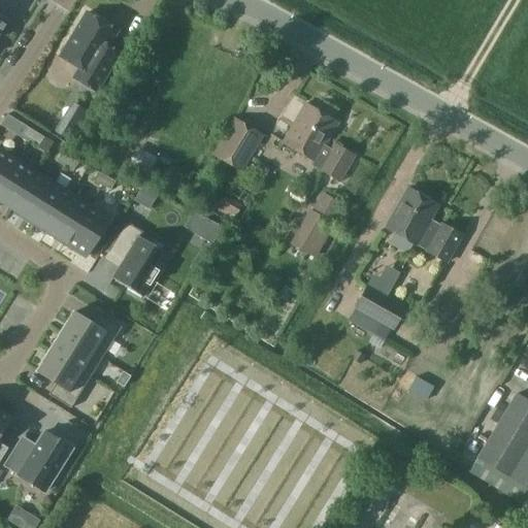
[(117,32),(87,13),(60,57),(78,68),(72,78),(97,93),(121,55),(107,47),(117,32)]
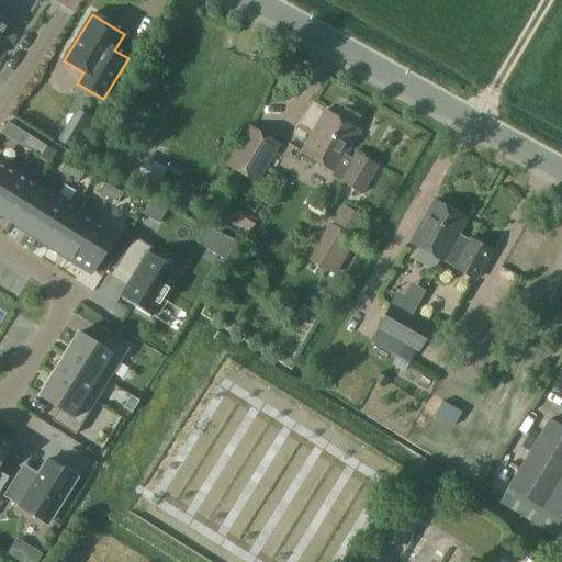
[(358,154),(353,160),(344,155),(356,134),(321,113),(299,152),(334,172),(333,176),(361,193),(378,166),(358,154)]
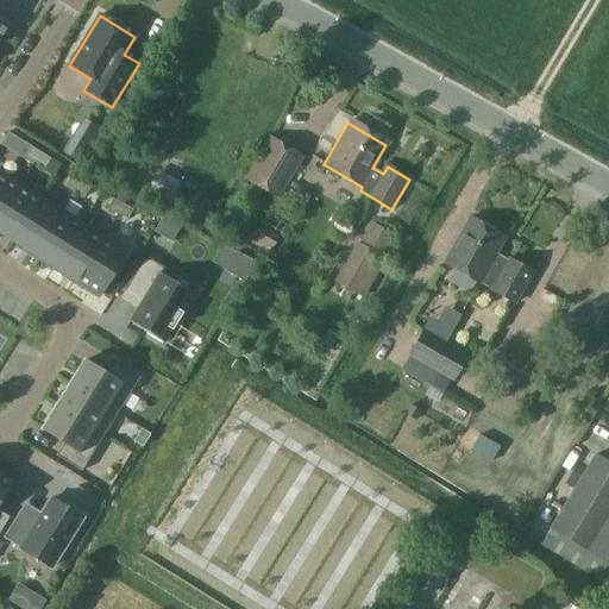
[(301,157),(268,138),(244,180),(277,199),(301,157)]
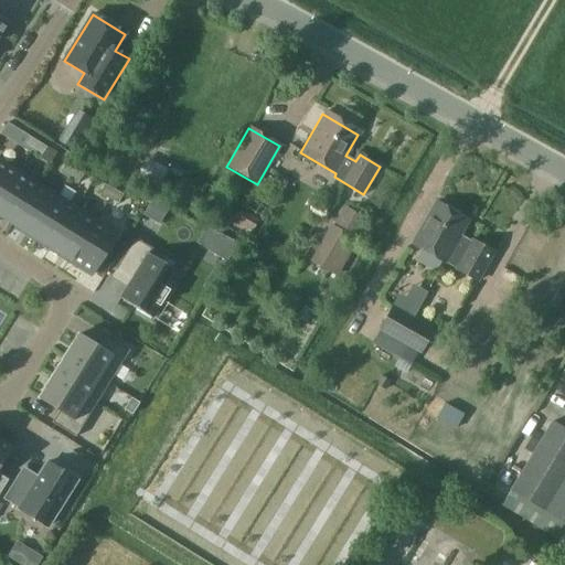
[(78,142),(66,135),(61,142),(74,150),(78,142)]
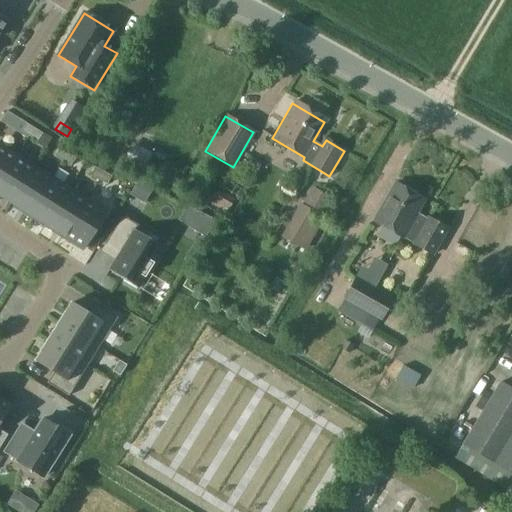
[(35,128),(26,123),(21,132),(29,137),(35,128)]
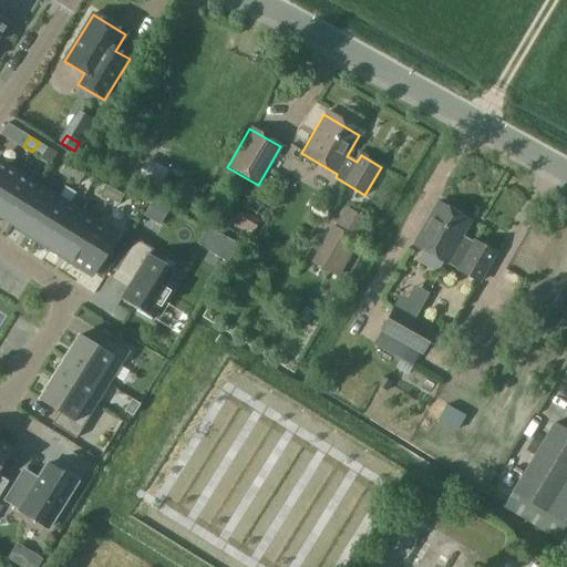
[(100,141),(92,155),(133,177),(141,162),(100,141)]
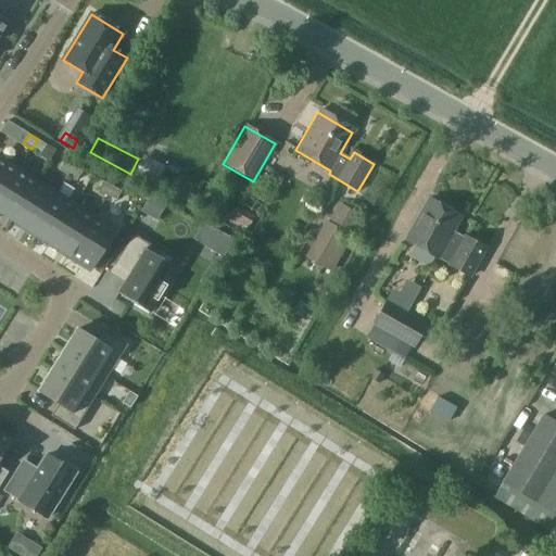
[(47,146),(38,139),(32,149),(41,154),(47,146)]
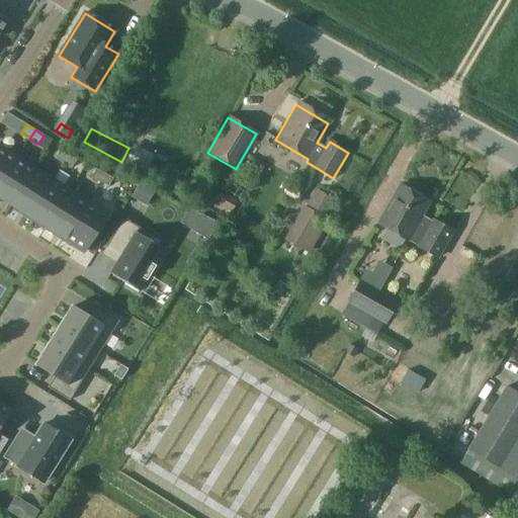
[(0,147),(0,185),(17,158),(0,147)]
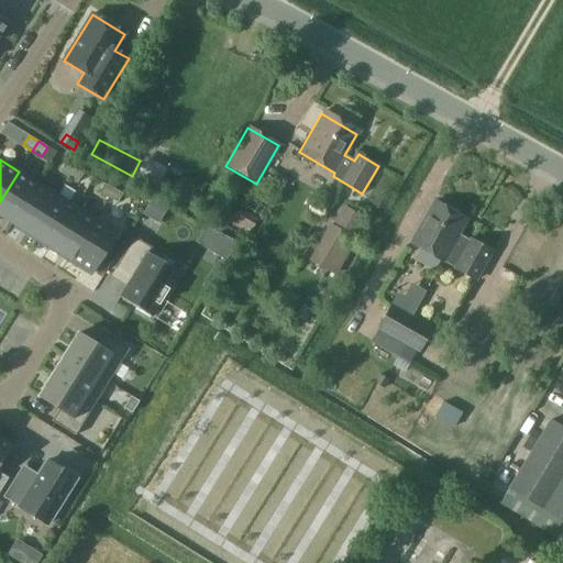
[(74,168),(65,163),(59,172),(68,177),(74,168)]
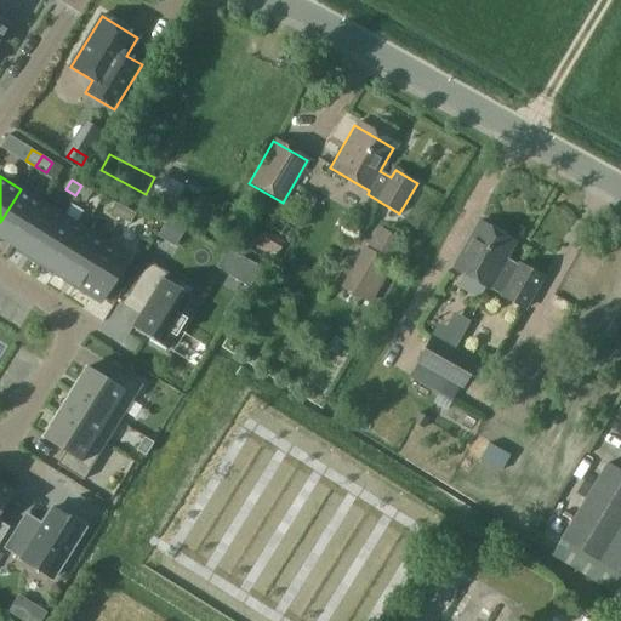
[(91,192),(81,186),(75,195),(85,203),(91,192)]
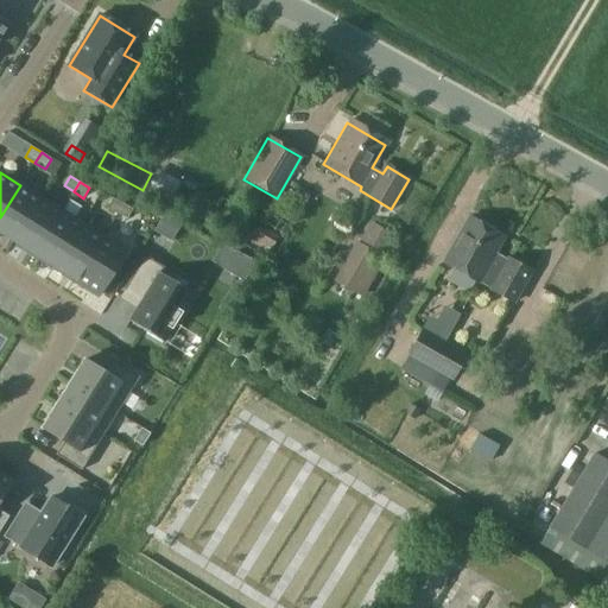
[(20,185),(0,217),(0,232),(14,241),(42,198),(20,185)]
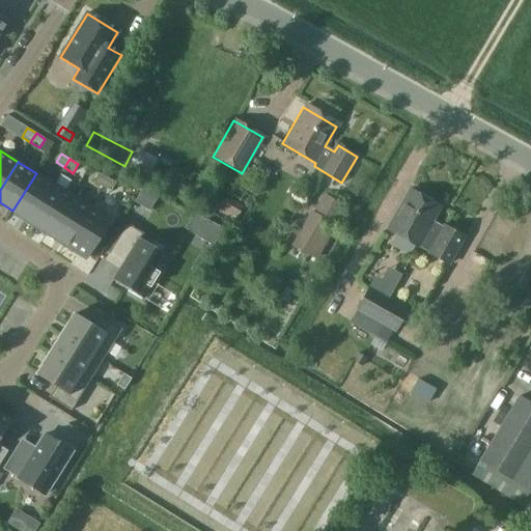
[(36,173),(12,211),(31,222),(54,185),(36,173)]
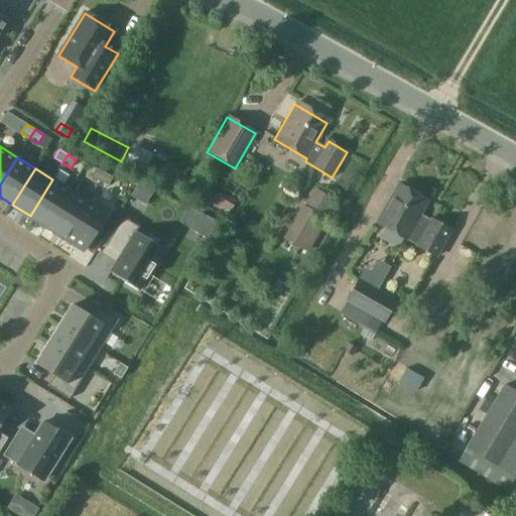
[(104,174),(96,168),(91,177),(99,182),(104,174)]
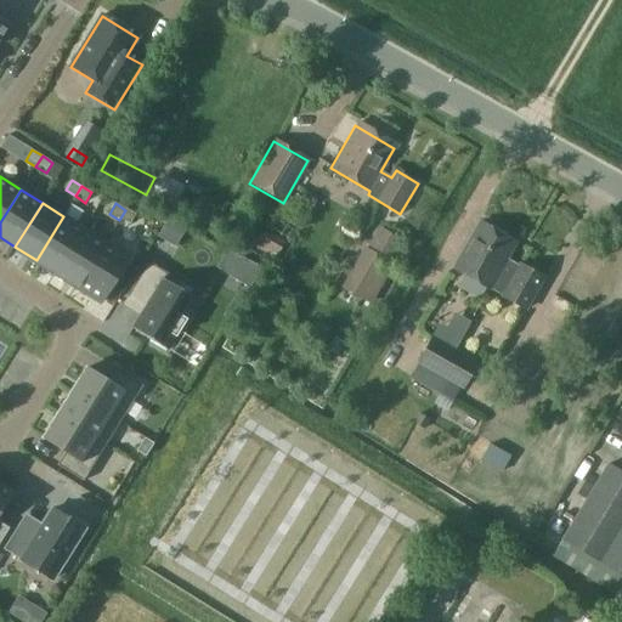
[(135,216),(125,210),(119,220),(129,226),(135,216)]
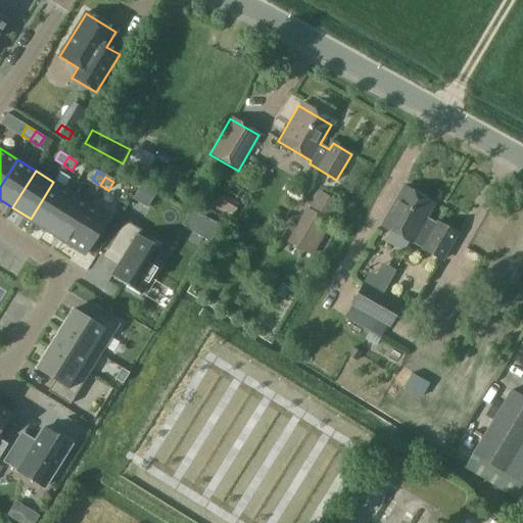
[(70,193),(53,182),(31,219),(29,221),(47,231),(70,193)]
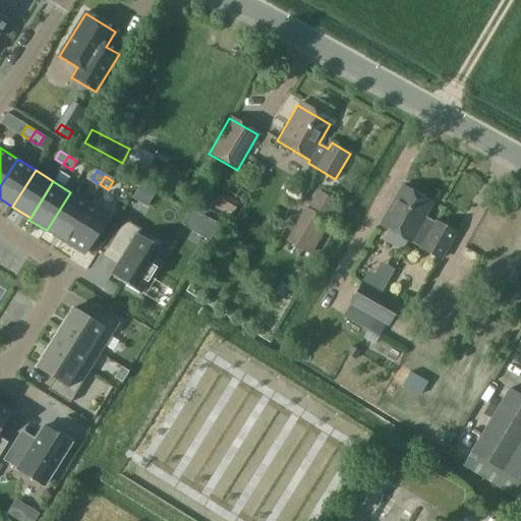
[(139,185),(130,199),(145,208),(154,193),(139,185)]
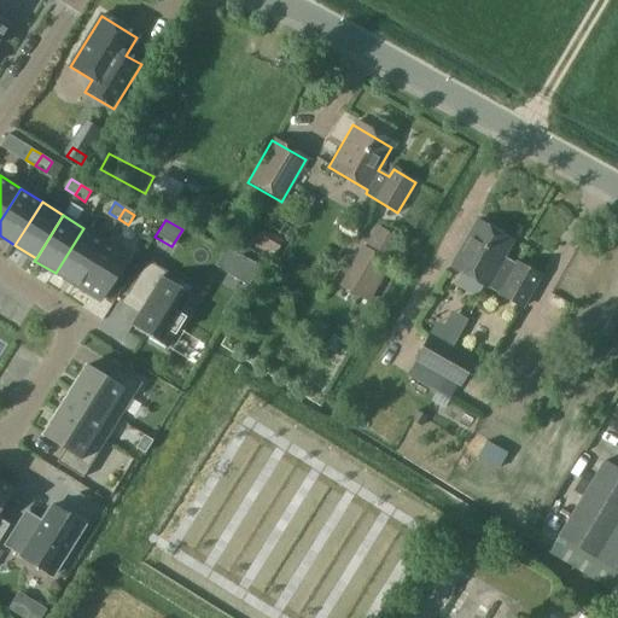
[(514,267),(501,260),(511,243),(476,222),(449,269),(485,289),(487,287),(499,295),(497,296),(522,309),(538,277),(516,264),(514,267)]
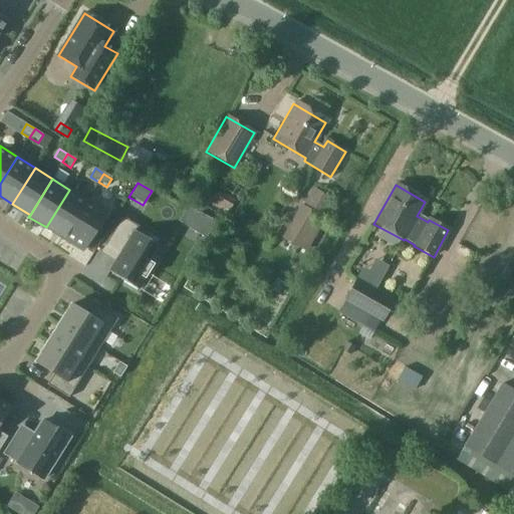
[(86,201),(69,190),(46,227),(63,238),(86,201)]
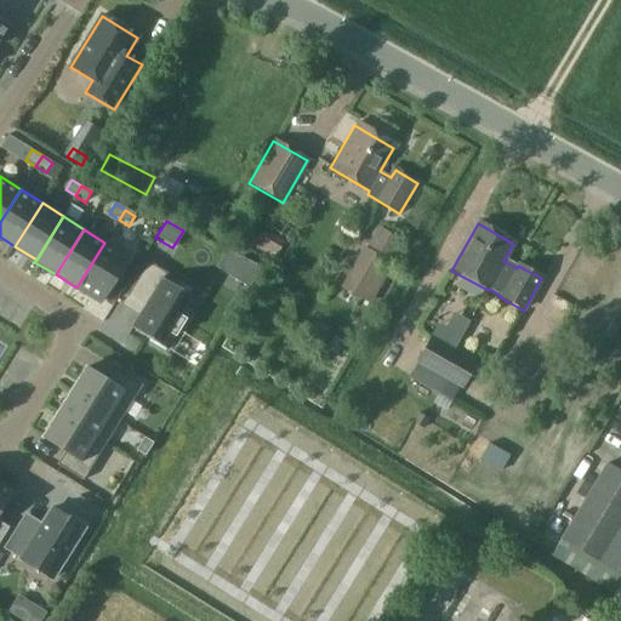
[(386,261),(397,243),(379,232),(368,250),(364,249),(342,285),(369,301),(392,265),(386,261)]
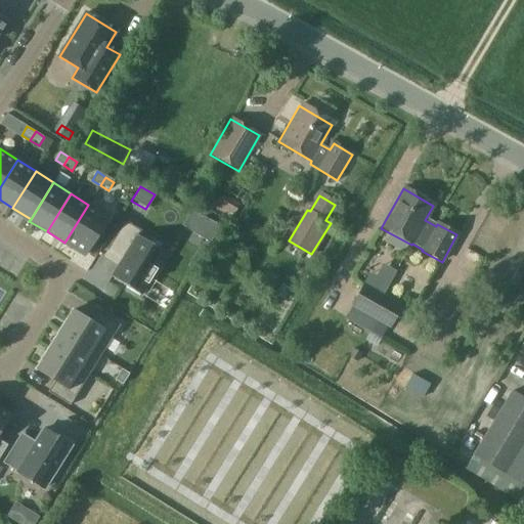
[(110,217),(88,205),(64,243),(85,256),(110,217)]
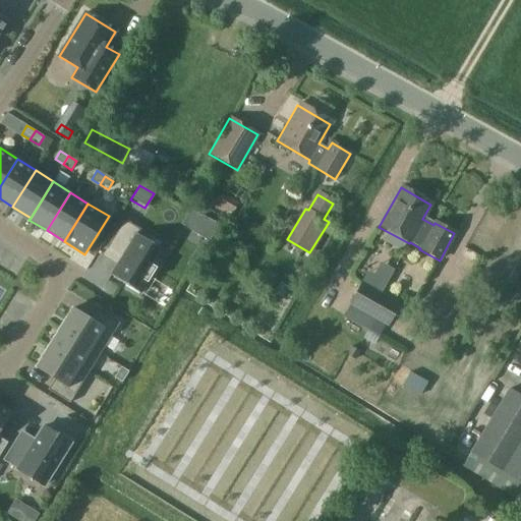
[(140,230),(125,220),(107,249),(121,257),(111,275),(140,293),(166,252),(138,234),(140,230)]
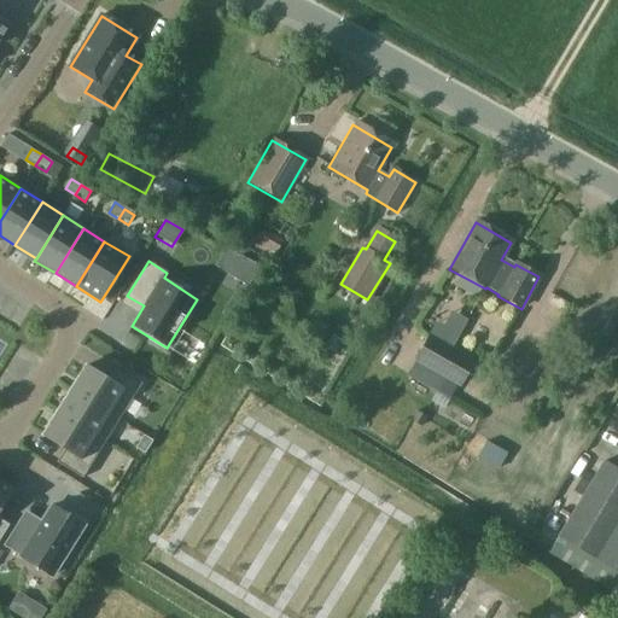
[(459,383),(472,360),(430,336),(417,359),(459,383)]
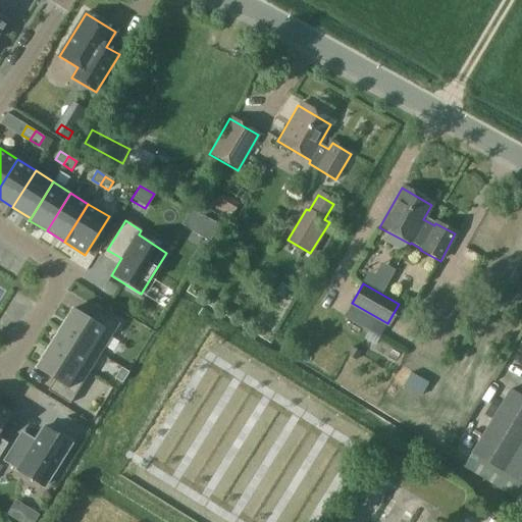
[(91,322),(71,310),(59,328),(101,354),(119,324),(98,311),(91,322)]
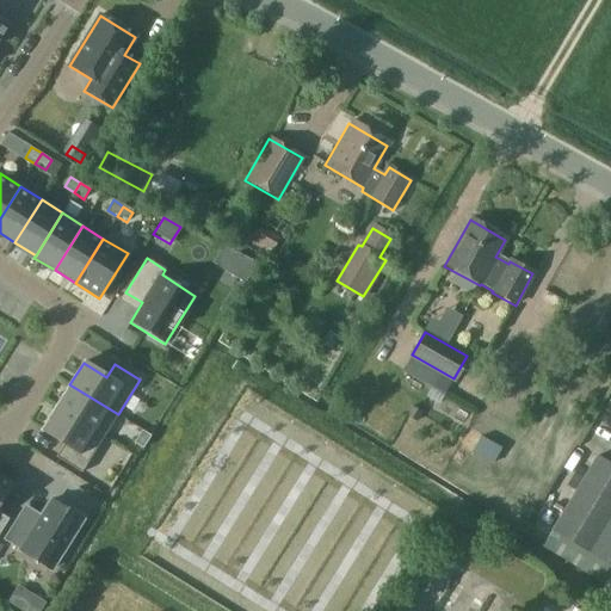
[(69,384),(56,407),(104,437),(118,414),(69,384)]
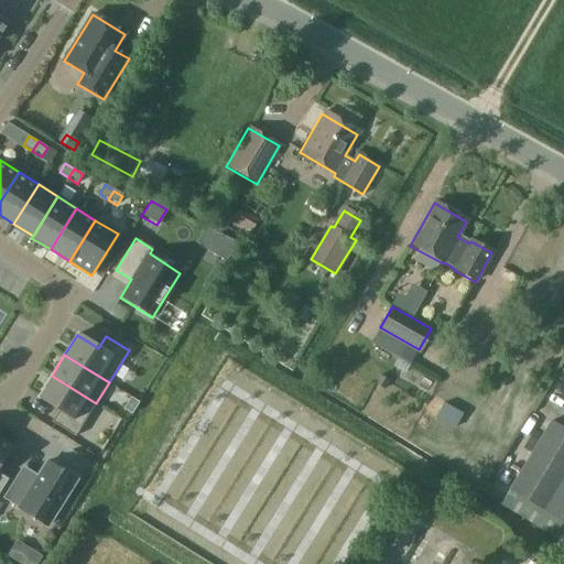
[(96,403),(52,376),(39,397),(60,410),(52,422),(75,436),(96,403)]
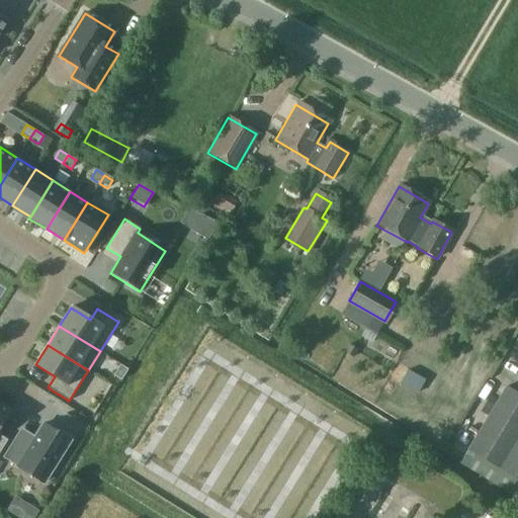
[(128,369),(120,365),(114,375),(121,380),(128,369)]
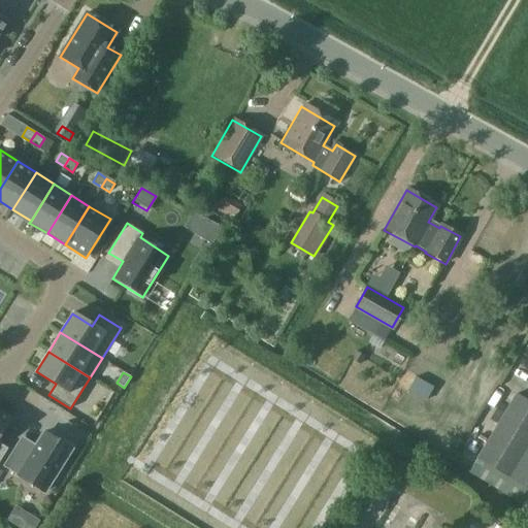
[(527,488),(527,401),(516,394),(477,458),(527,488)]
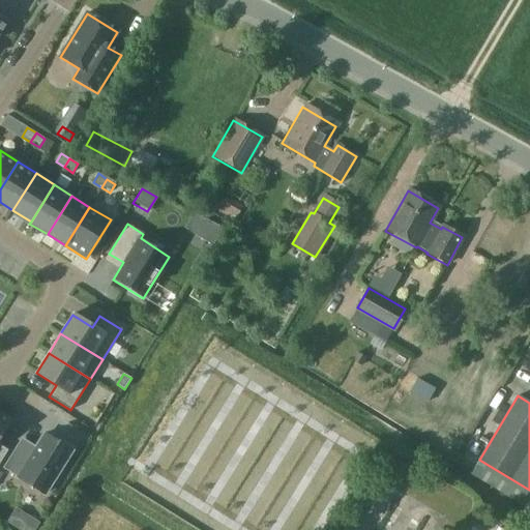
[(0,435),(10,419),(0,413),(0,462),(8,450),(0,444),(0,435)]
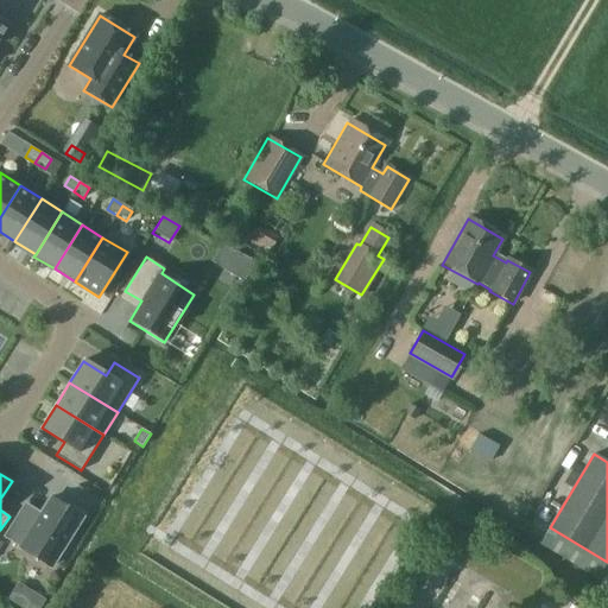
[(82,518),(51,498),(42,513),(35,514),(23,507),(4,537),(51,567),(82,518)]
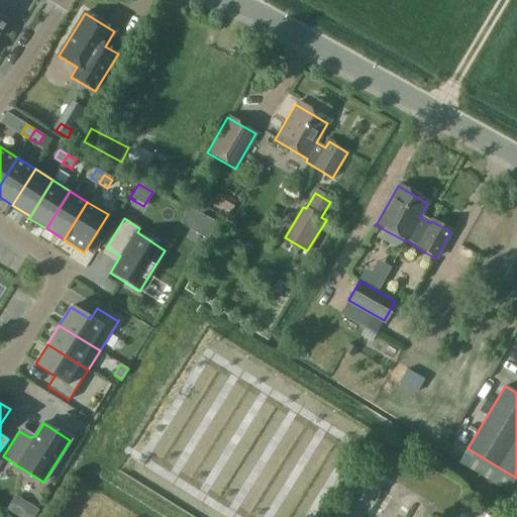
[(31,505),(22,516),(34,516),(39,510),(31,505)]
